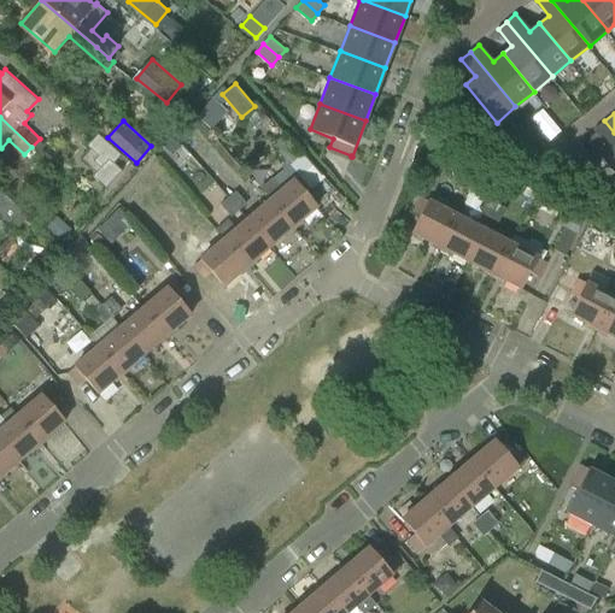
[(614,133),(604,121),(596,128),(610,146),(601,153),(614,170),(614,133)]
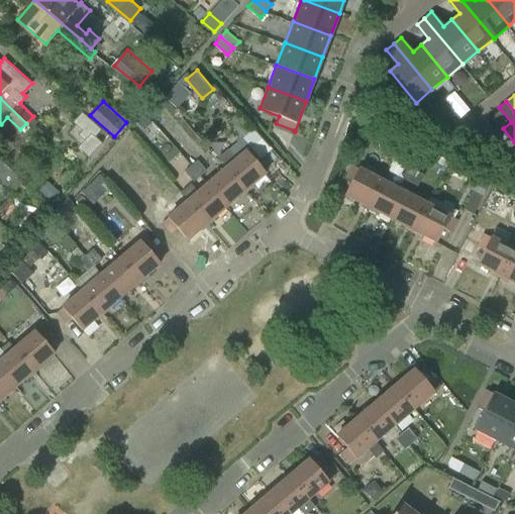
[(90,105),(85,110),(89,114),(94,109),(90,105)]
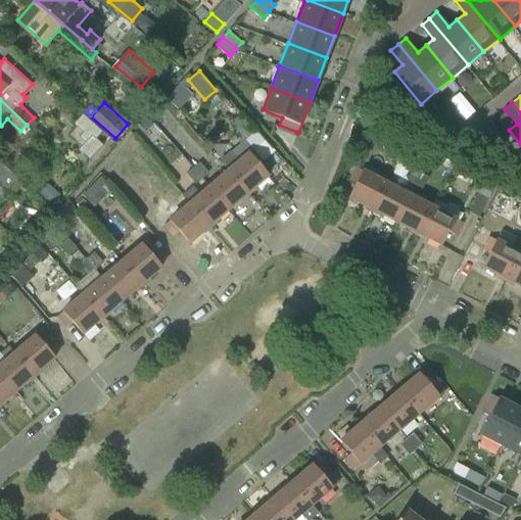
[(104,130),(84,111),(75,122),(78,126),(70,134),(82,144),(79,147),(91,158),(104,143),(97,137),(104,130)]
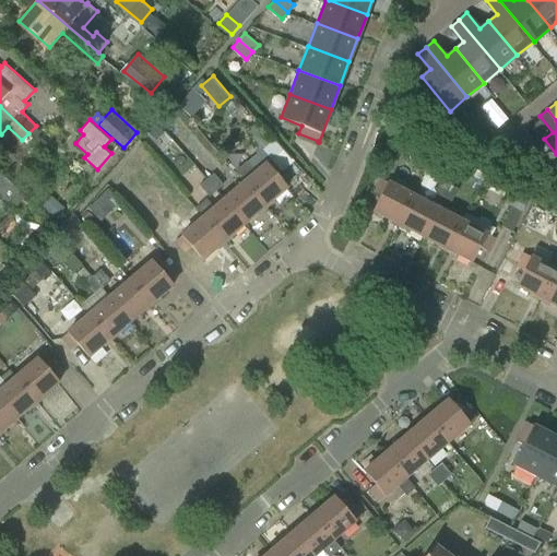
[(258,122),(249,130),(263,148),(264,146),(272,140),(258,122)]
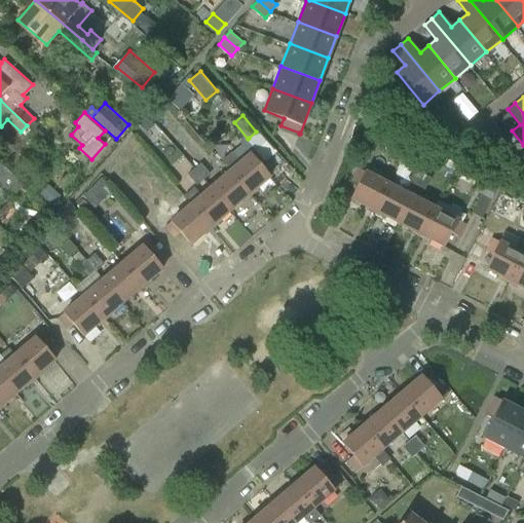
[(266,158),(275,150),(258,131),(256,132),(249,138),(266,158)]
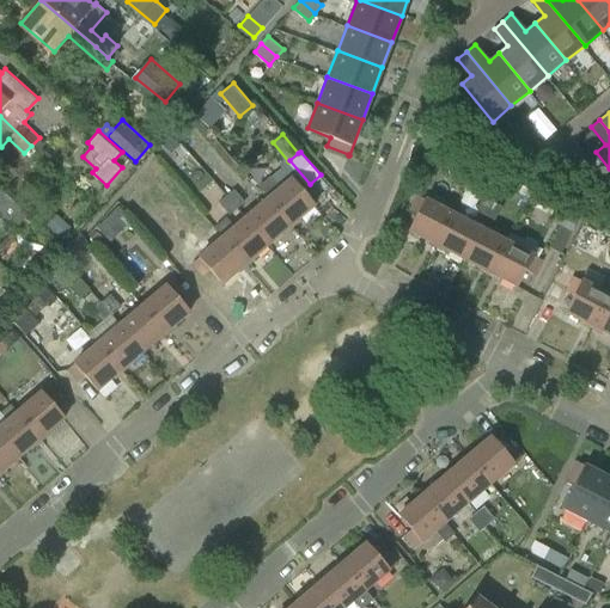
[(288,161),(260,186),(269,197),(292,225),(315,204),(303,190),(310,184),(290,160),(288,161)]
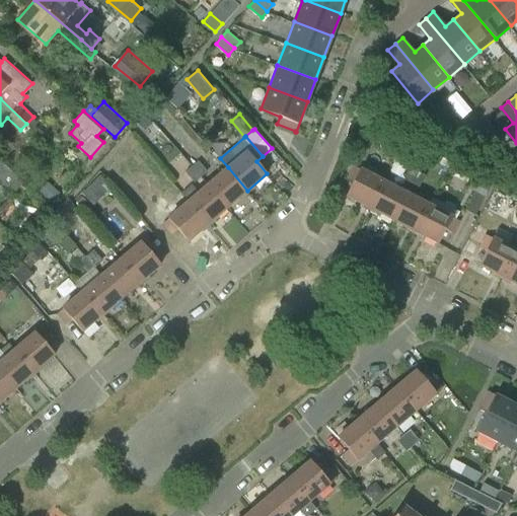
[(0,180),(7,189),(18,176),(0,158),(0,180)]
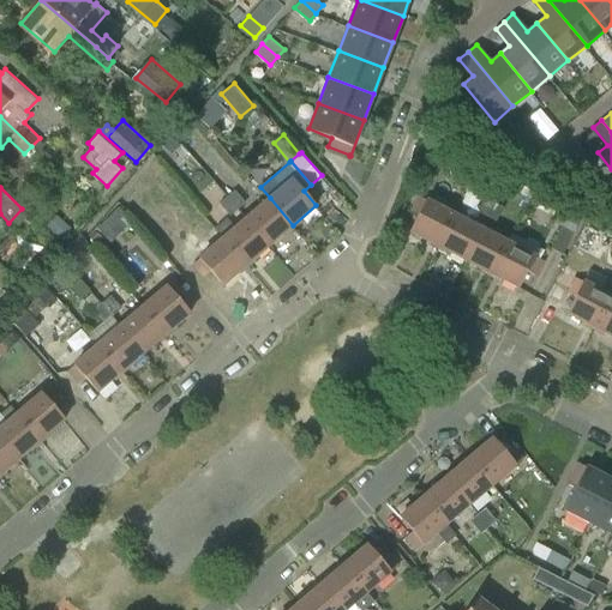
[(235,189),(228,195),(238,207),(245,200),(235,189)]
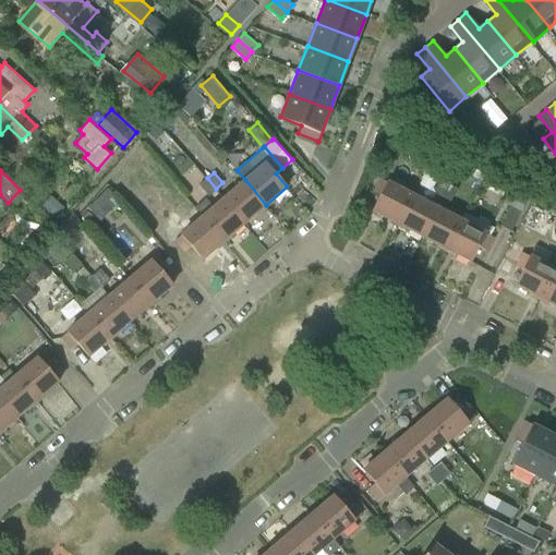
[(413,194),(381,177),(374,190),(382,194),(374,209),(398,222),(413,194)]
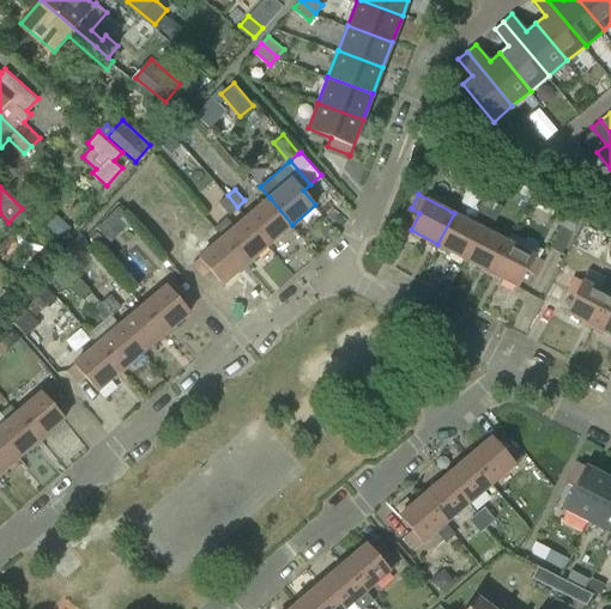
[(237,207),(228,195),(221,201),(230,213),(237,207)]
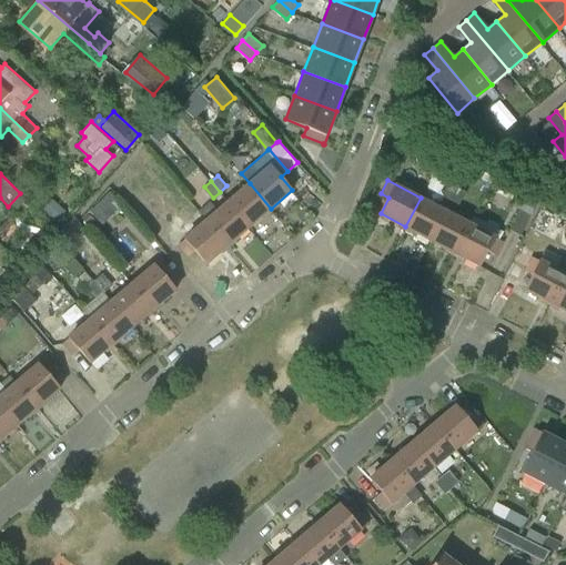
[(443,194),(451,199),(457,187),(450,182),(443,194)]
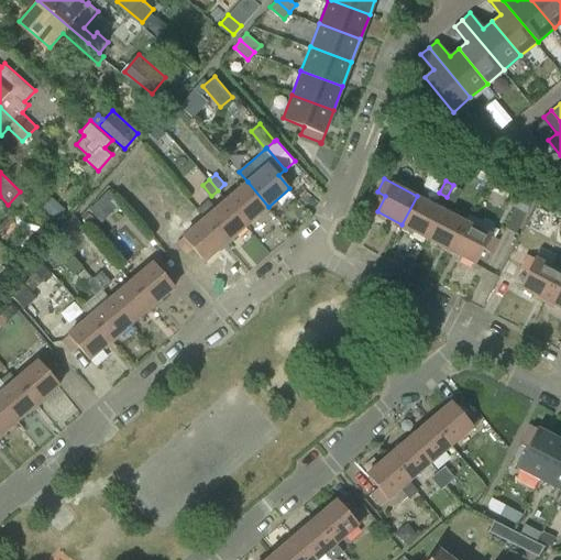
[(248,182),(226,199),(248,224),(268,207),(248,182)]
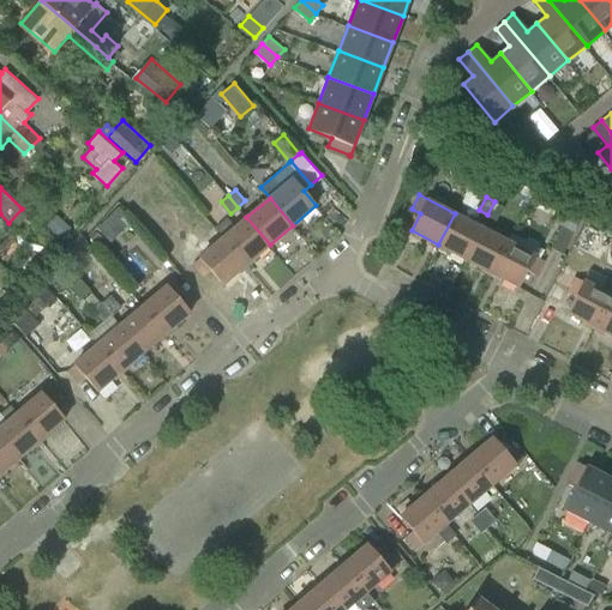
[(465,258),(481,227),(467,219),(472,211),(469,206),(462,201),(456,213),(455,213),(438,245),(465,258)]
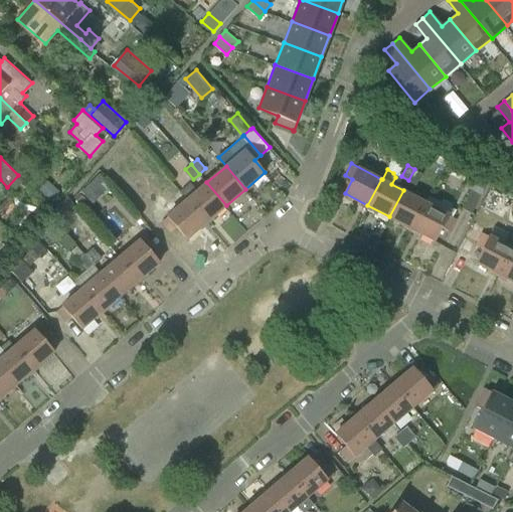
[(414,169),(408,180),(415,184),(421,172),(414,169)]
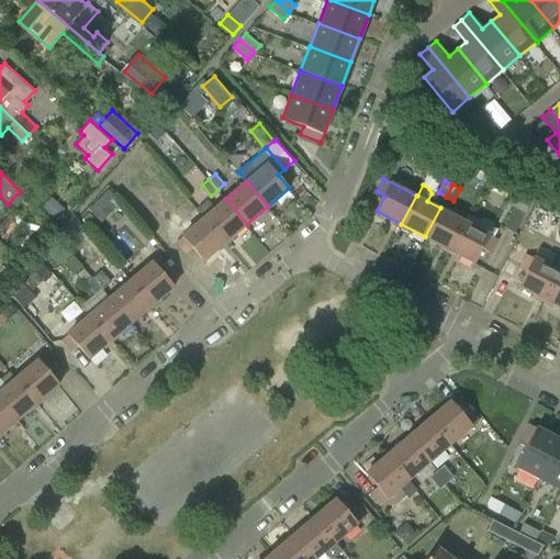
[(102,223),(122,202),(109,190),(89,211),(102,223)]
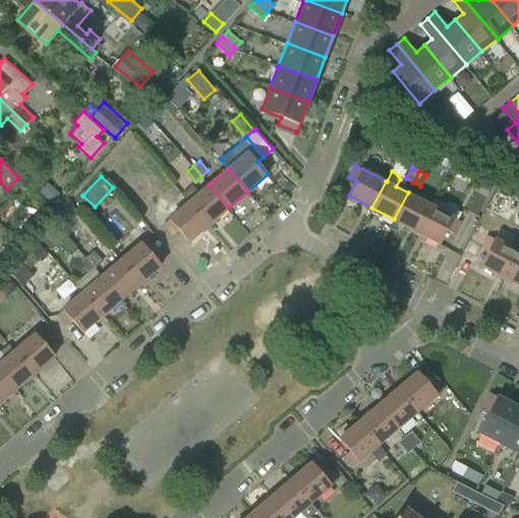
[(493,186),(479,179),(478,190),(488,195),(493,186)]
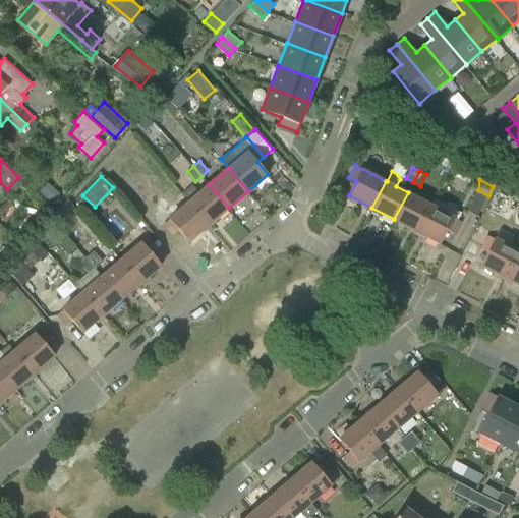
[(40,190),(53,203),(62,192),(48,180),(40,190)]
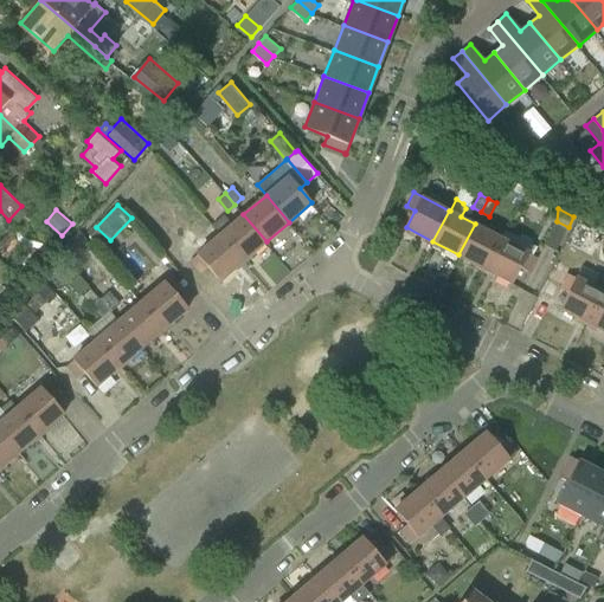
[(225,214),(212,224),(220,234),(244,260),(267,241),(243,214),(232,224),(225,214)]
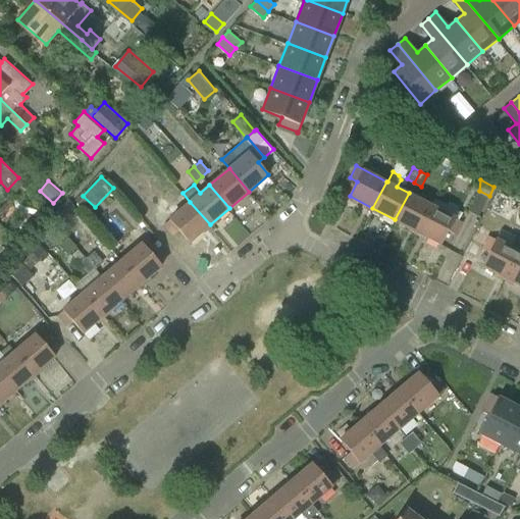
[(479,191),(469,210),(479,215),(489,196),(479,191)]
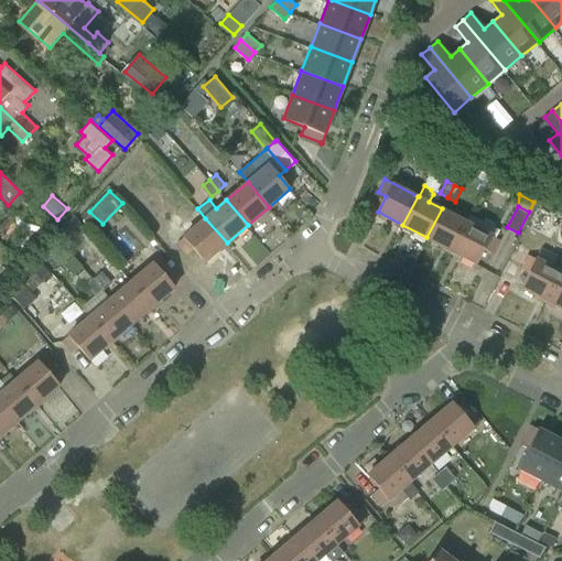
[(466,222),(442,208),(427,237),(451,250),(466,222)]
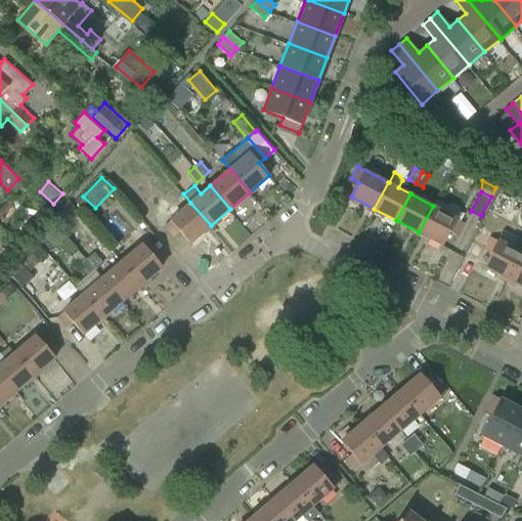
[(458,233),(464,221),(444,211),(448,204),(437,199),(433,206),(419,232),(442,244),(449,229),(458,233)]
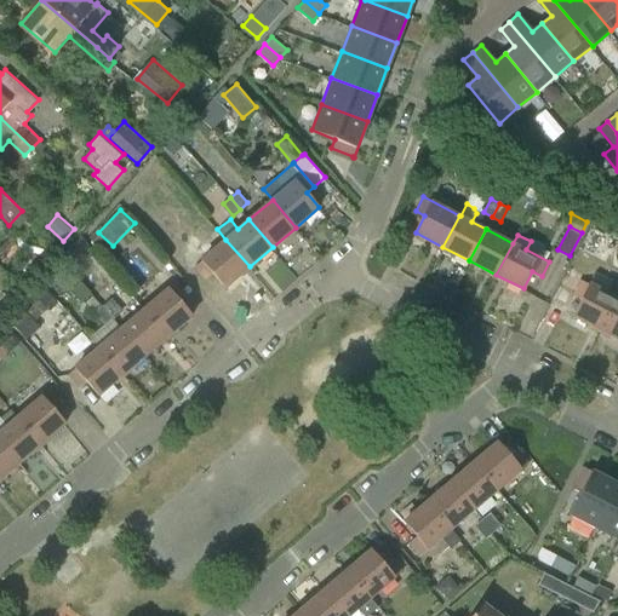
[(225,240),(195,265),(206,278),(213,271),(225,286),(250,266),(225,240)]
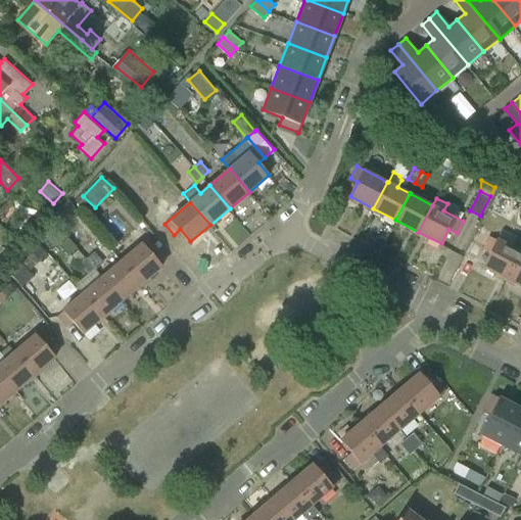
[(508,278),(520,253),(520,235),(517,233),(511,246),(490,235),(484,247),(491,251),(484,266),(508,278)]
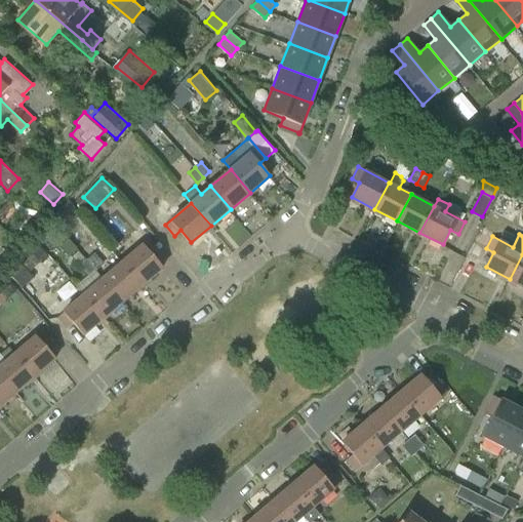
[(150,238),(123,261),(143,284),(162,267),(152,254),(159,249),(150,238)]
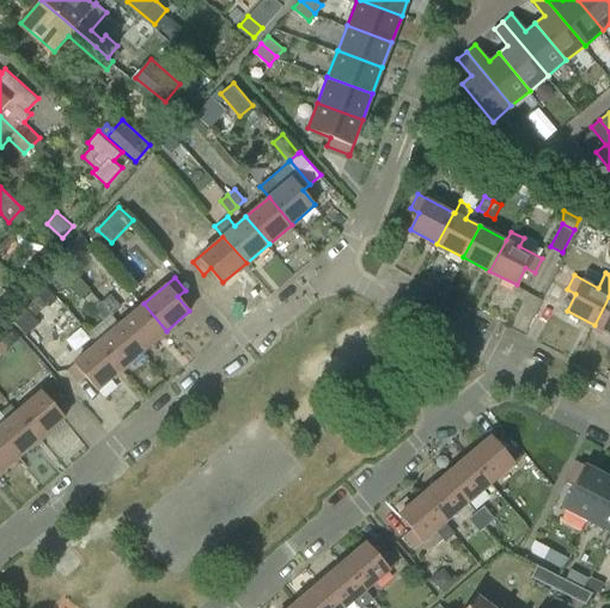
[(26,304),(25,304),(36,314),(47,304),(56,295),(46,283),(26,304)]
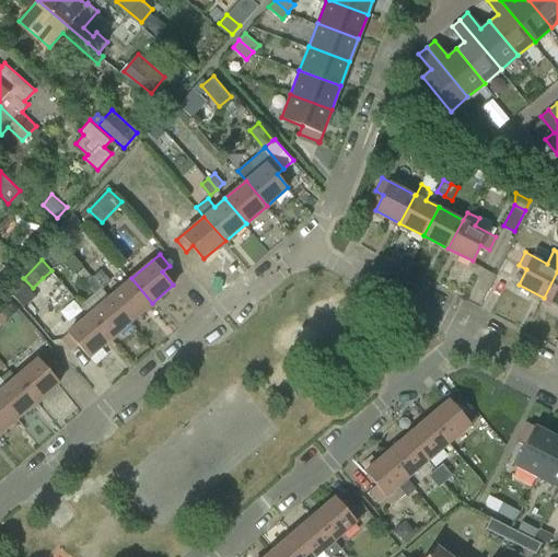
[(100,270),(93,276),(102,287),(109,280),(100,270)]
